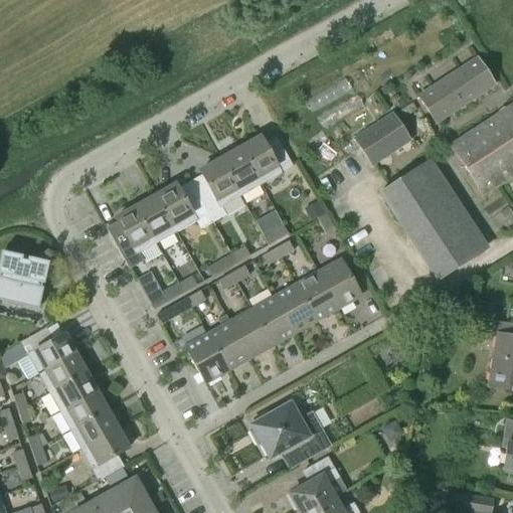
[(479,57),(419,96),(438,122),(496,83),(479,57)]
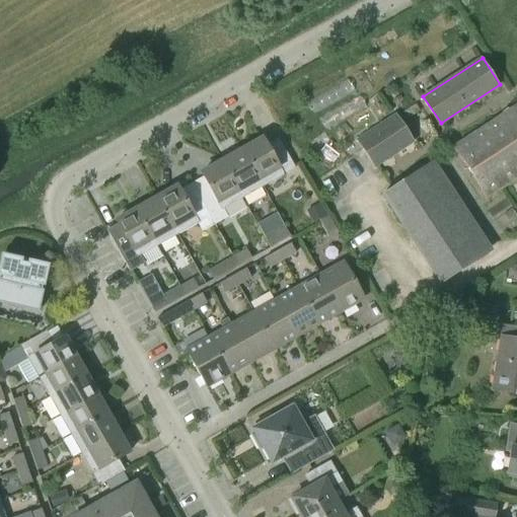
[(418,103),(404,112),(409,118),(422,109),(418,103)]
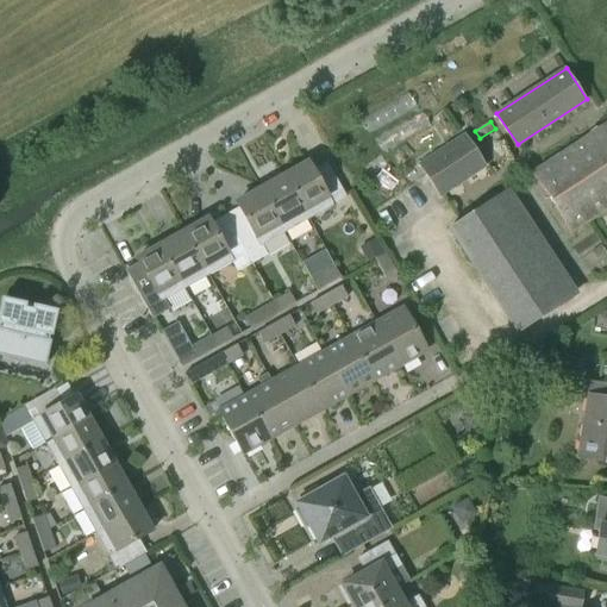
[(606,121),(532,173),(570,231),(606,206),(606,121)]
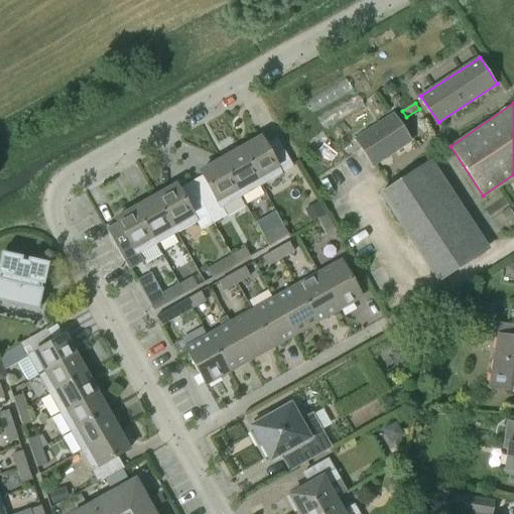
[(357,138),(374,164),(411,140),(394,114),(357,138)]
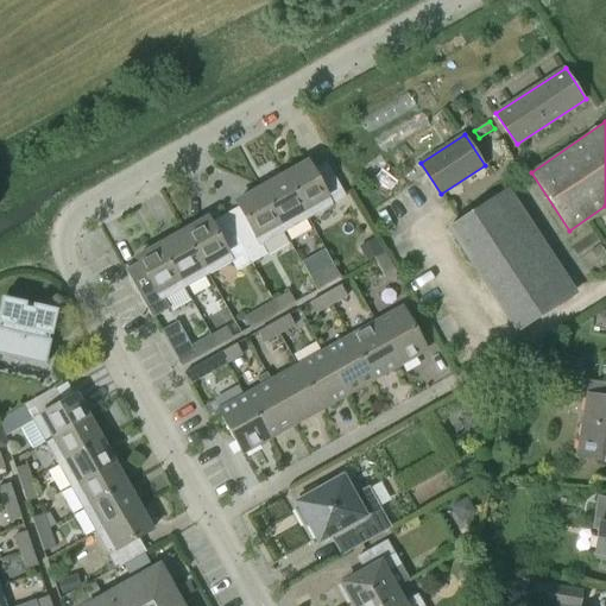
[(285,175),(309,218),(346,196),(330,166),(316,175),(309,162),(285,175)]
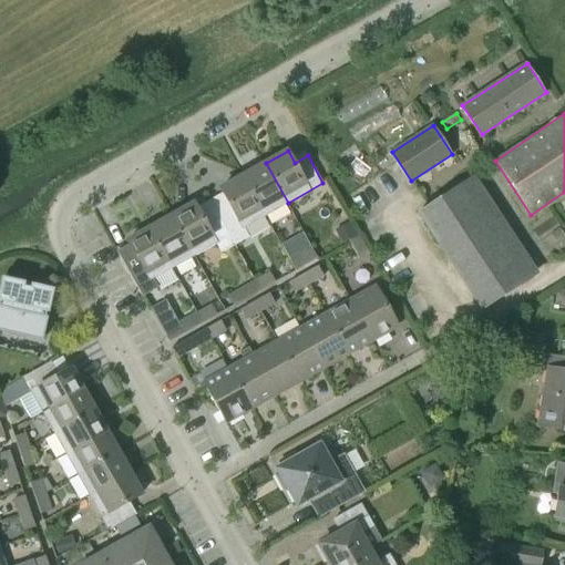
[(266,163),(244,175),(266,215),(288,203),(266,163)]
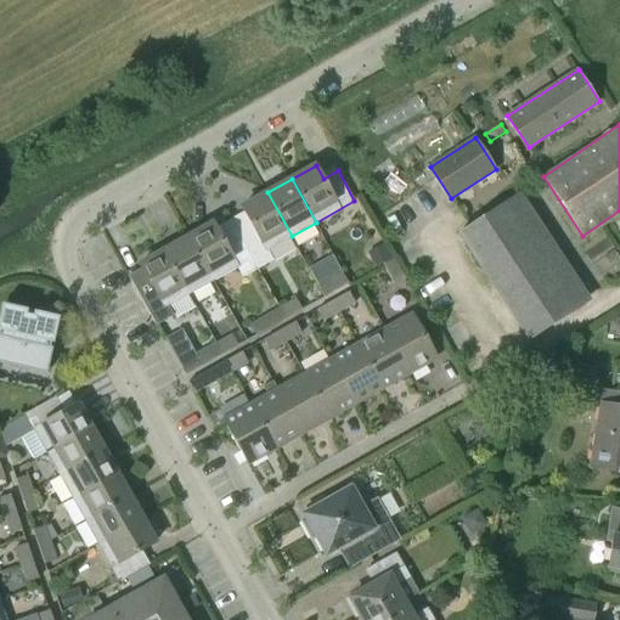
[(242,207),(249,220),(236,227),(253,258),(258,266),(274,258),(269,248),(292,236),(268,192),(242,207)]
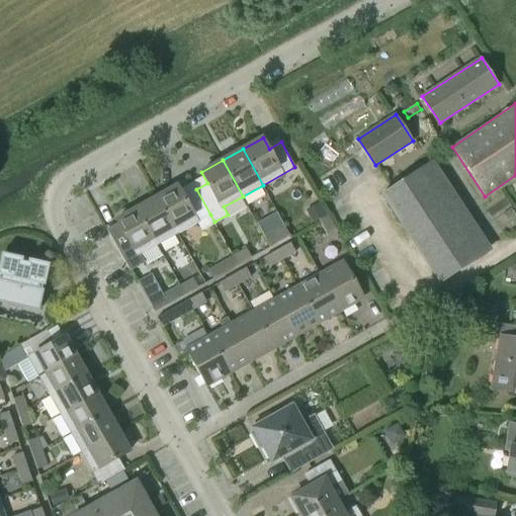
[(492,249),(433,160),(382,193),(441,282),(492,249)]
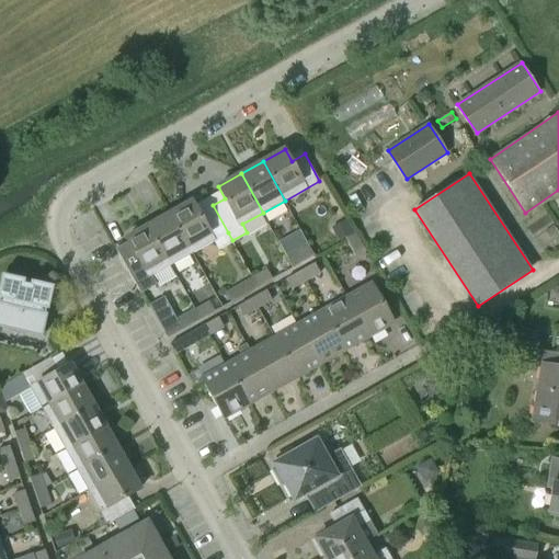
[(193,201),(171,213),(193,252),(215,240),(219,248),(232,240),(228,232),(213,205),(200,213),(193,201)]
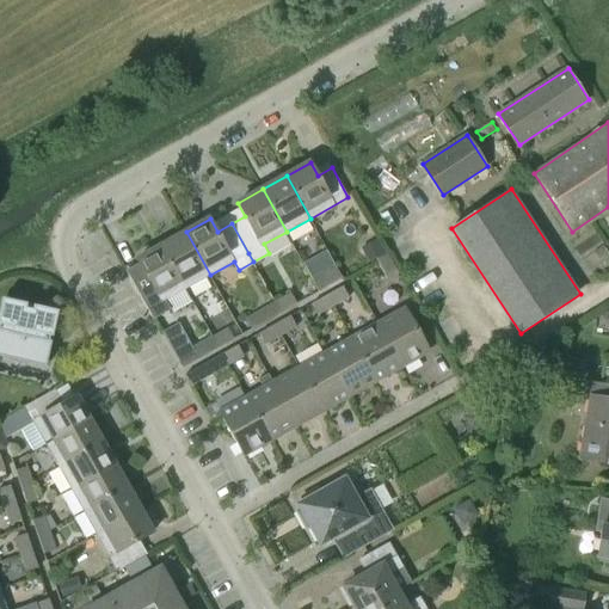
[(186,288),(210,275),(186,232),(162,245),(186,288)]
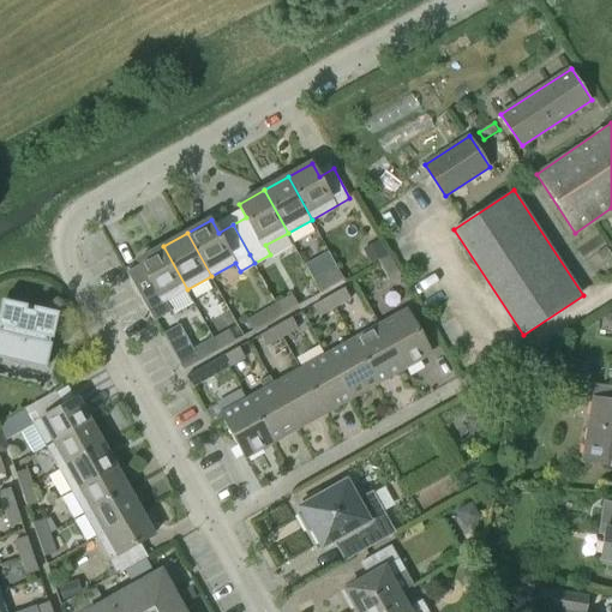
[(389,253),(381,239),(364,247),(372,263),(389,253)]
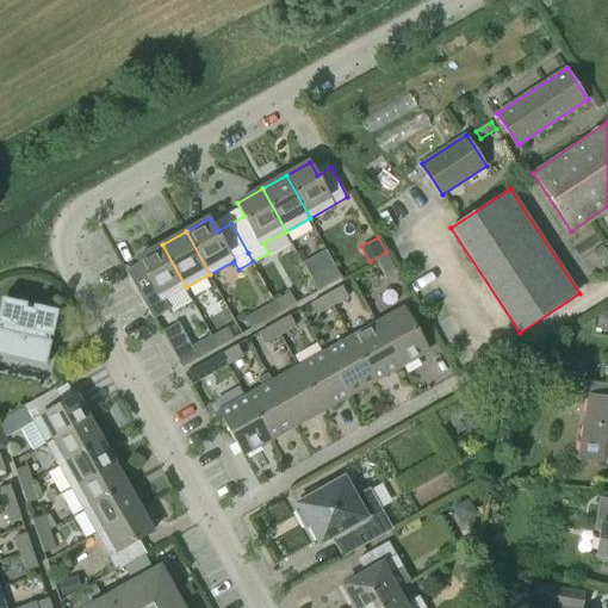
[(165,299),(186,287),(162,244),(137,259),(140,262),(128,270),(154,317),(171,308),(165,299)]
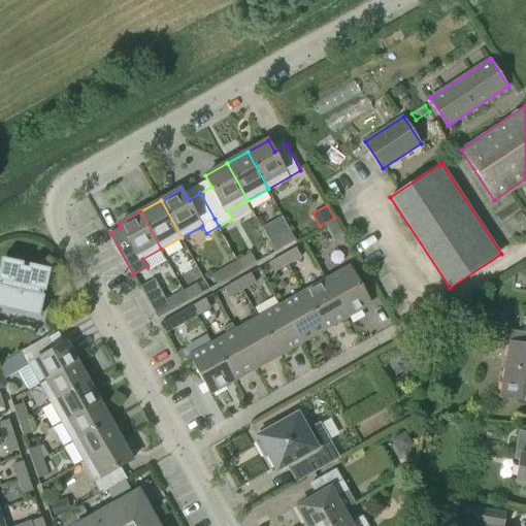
[(333,237),(342,232),(335,218),(326,224),(333,237)]
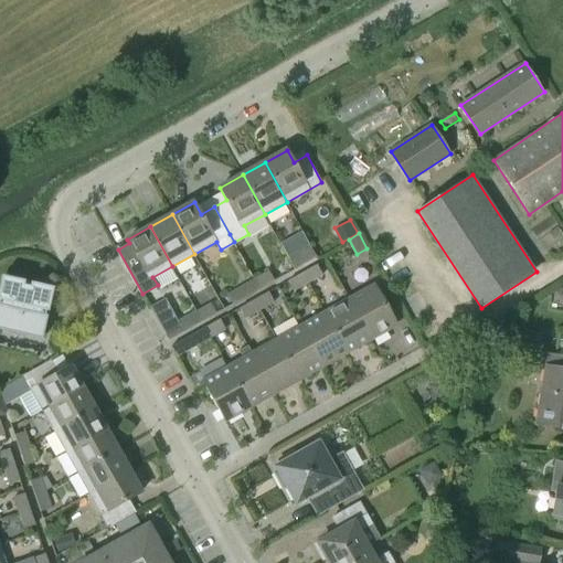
[(303,264),(317,256),(311,246),(297,254),(303,264)]
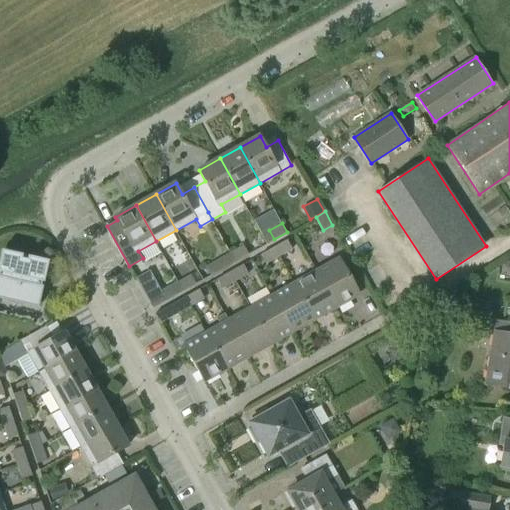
[(280,255),(280,256),(293,248),(288,239),(275,246),(280,255)]
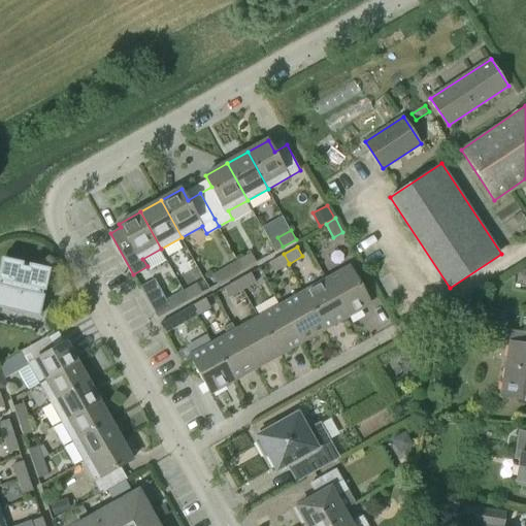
[(242,269),(257,261),(252,252),(237,260),(242,269)]
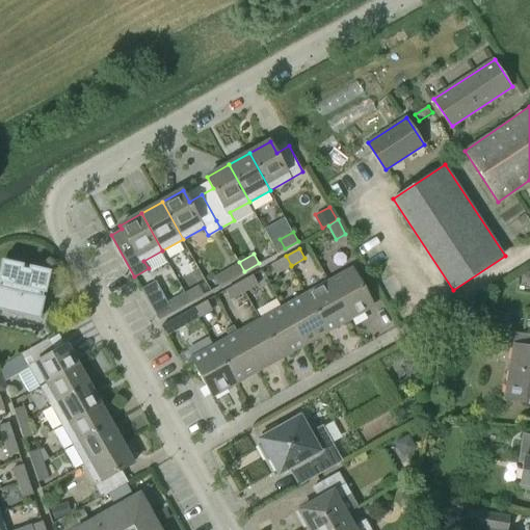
[(286,256),(285,256),(271,264),(276,273),(291,265),(286,256)]
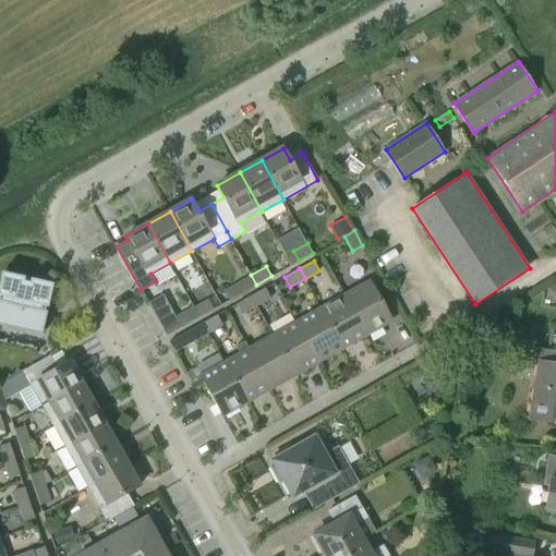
[(24,330),(25,327),(41,330),(45,319),(47,311),(45,311),(46,305),(48,306),(50,298),(49,298),(52,286),(2,275),(0,286),(0,321),(9,324),(9,327),(24,330)]
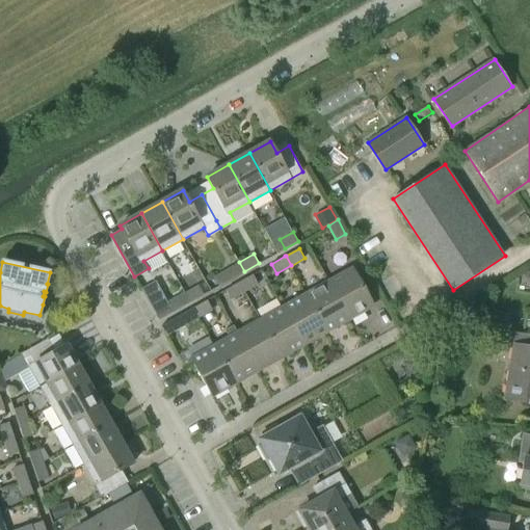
[(214,276),(219,286),(244,271),(239,262),(214,276)]
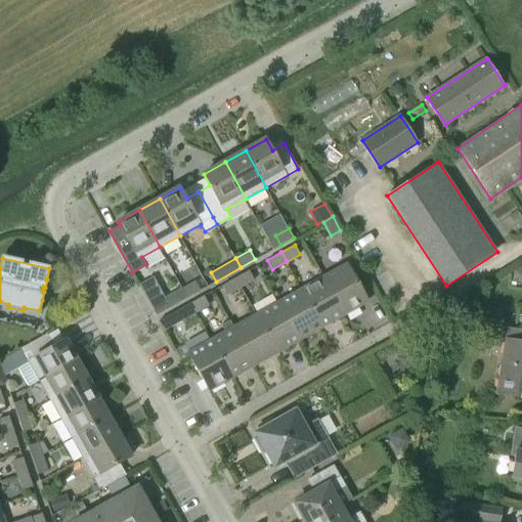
[(324,277),(344,312),(367,299),(348,265),(324,277)]
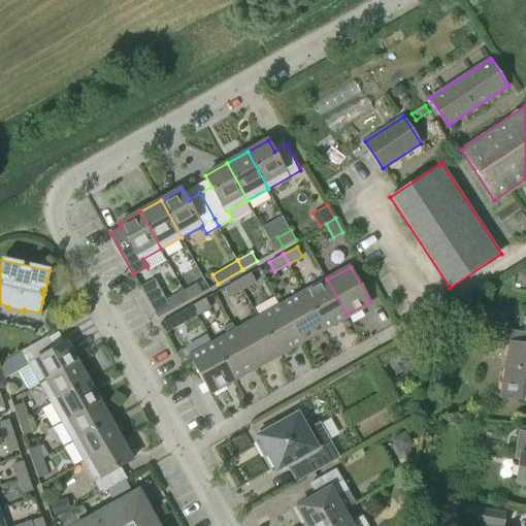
[(252,272),(238,280),(243,289),(257,282),(252,272)]
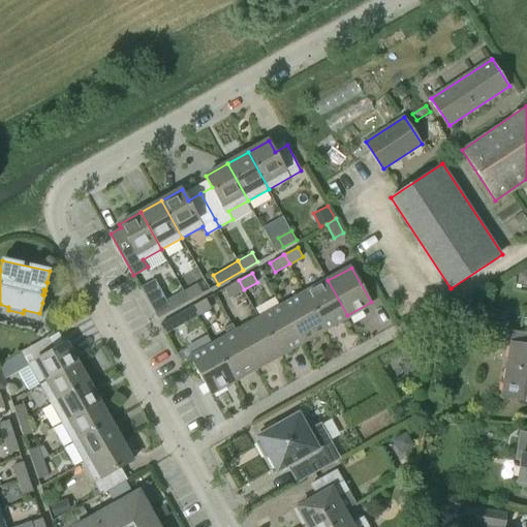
[(244,289),(239,280),(224,287),(230,297),(231,297),(244,289)]
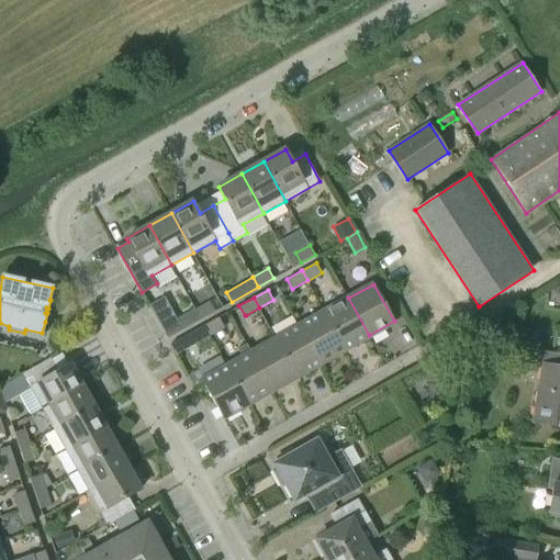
[(348,298),(324,312),(345,348),(369,335),(348,298)]
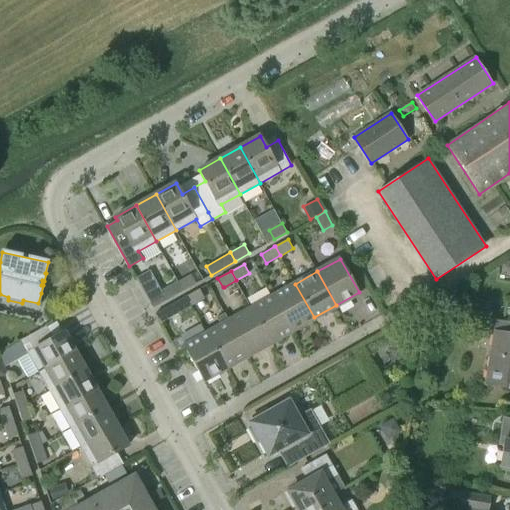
[(191,274),(178,281),(183,290),(196,283),(191,274)]
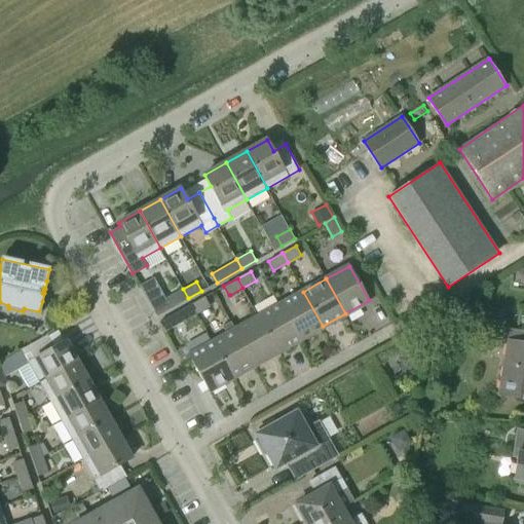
[(175,306),(188,298),(183,289),(170,296),(175,306)]
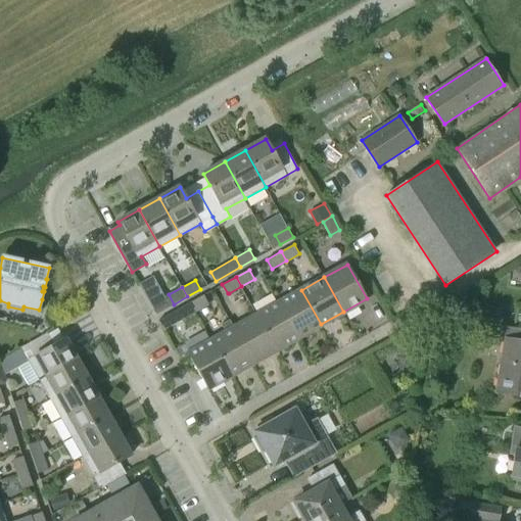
[(301,290),(279,302),(298,337),(321,324),(301,290)]
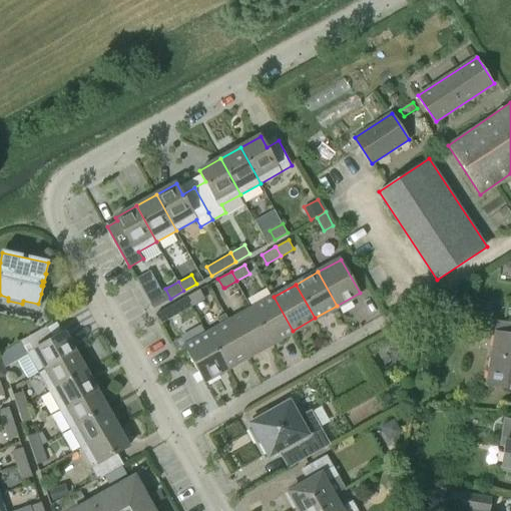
[(187,297),(192,306),(205,298),(200,289),(187,297)]
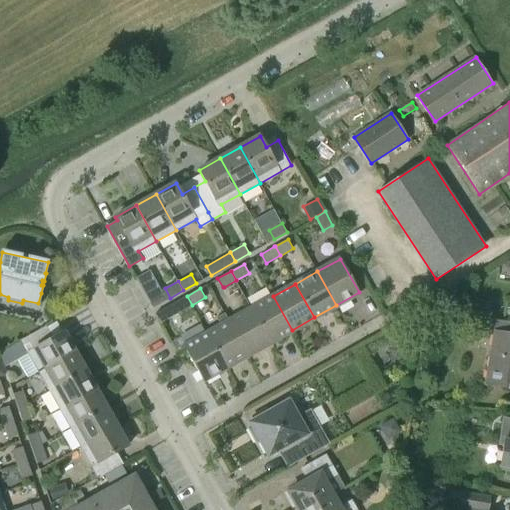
[(179,312),(192,305),(187,296),(173,303),(179,312)]
